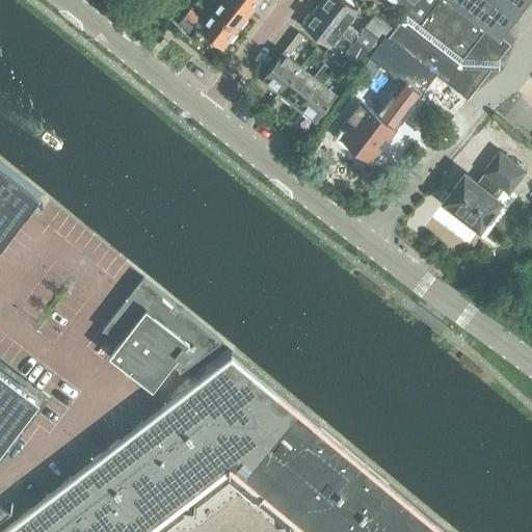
[(222,0),(222,1),(214,10),(237,29),(250,10),(236,0),(222,0)]
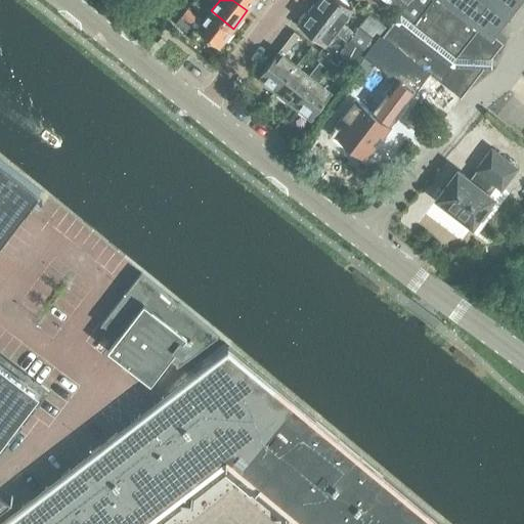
[(232,0),(247,10),(255,0),(232,0)]
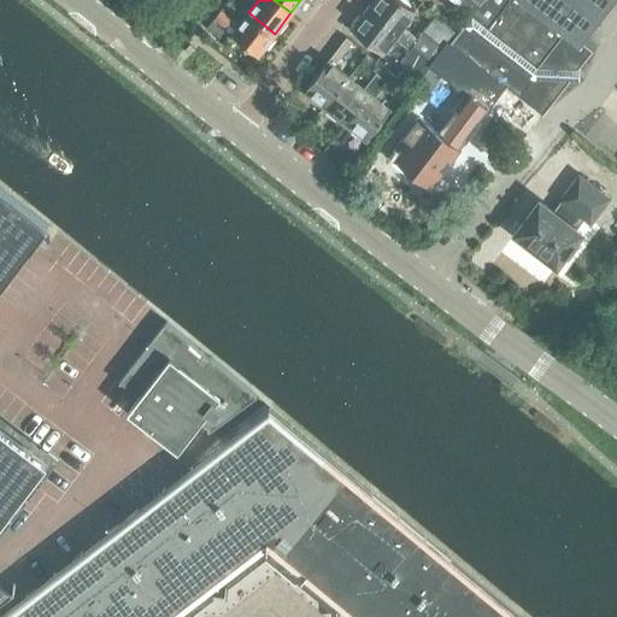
[(404,0),(375,0),(369,7),(435,59),(451,40),(457,31),(436,16),(419,36),(405,25),(417,10),(404,0)]
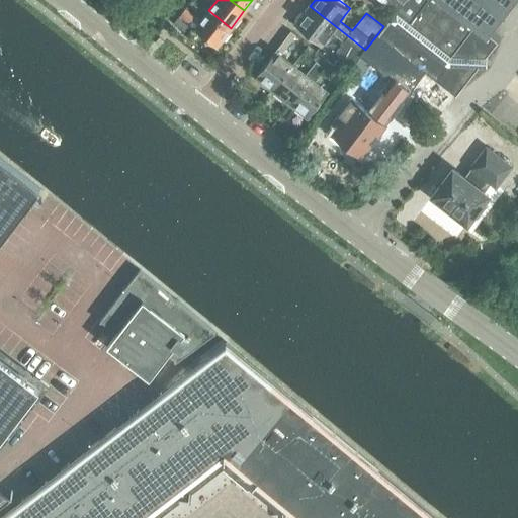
[(384,28),(379,34),(426,71),(457,95),(477,70),(477,53),(483,57),(495,42),(488,37),(516,0),(406,0),(405,2),(384,28)]
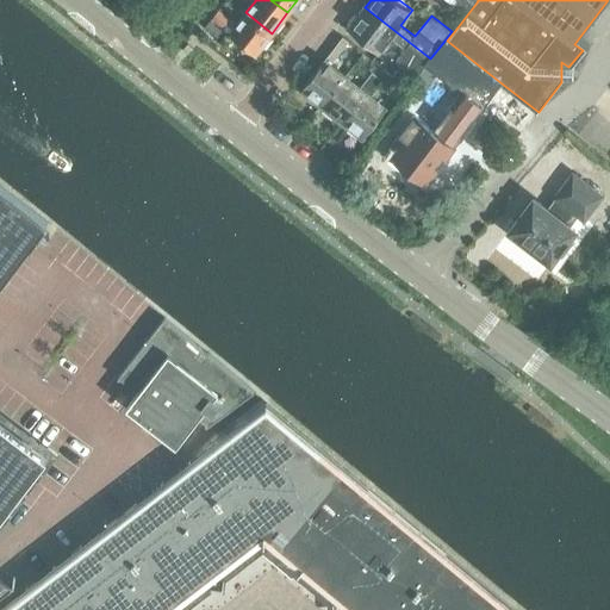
[(447,0),(465,13),(474,1),(473,0),(447,0)]
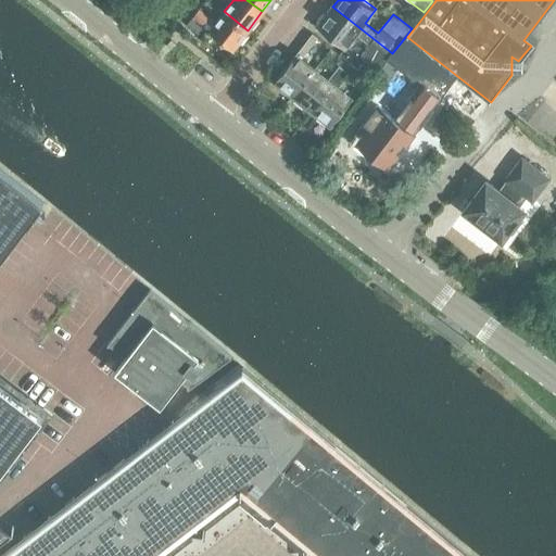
[(332,7),(317,26),(344,48),(356,34),(370,45),(362,55),(366,60),(358,68),(373,79),(377,74),(392,53),(332,7)]
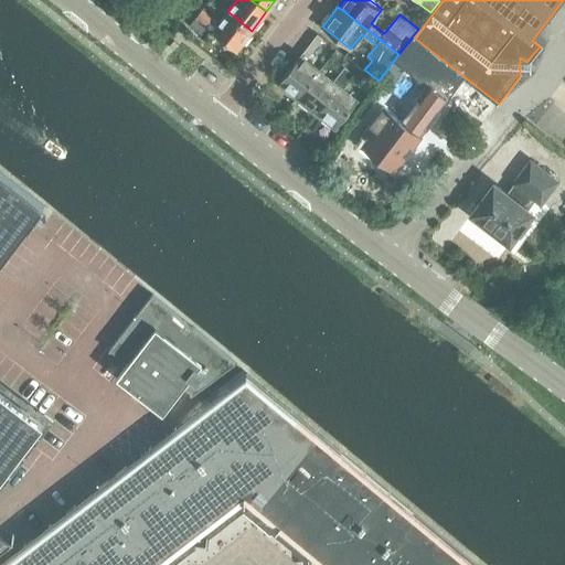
[(215,18),(208,27),(213,31),(236,50),(252,31),(227,11),(220,21),(215,18)]
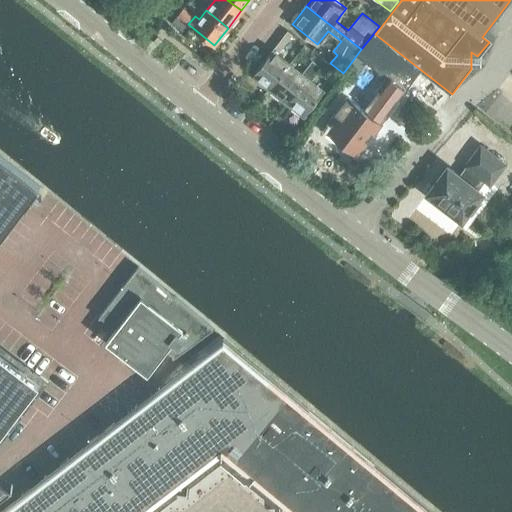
[(178,17),(174,22),(184,30),(188,25),(178,17)]
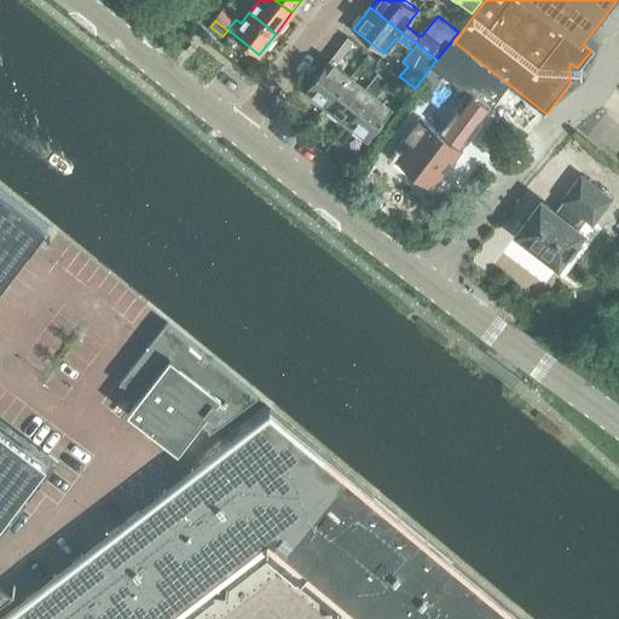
[(340,34),(331,45),(337,50),(346,39),(340,34)]
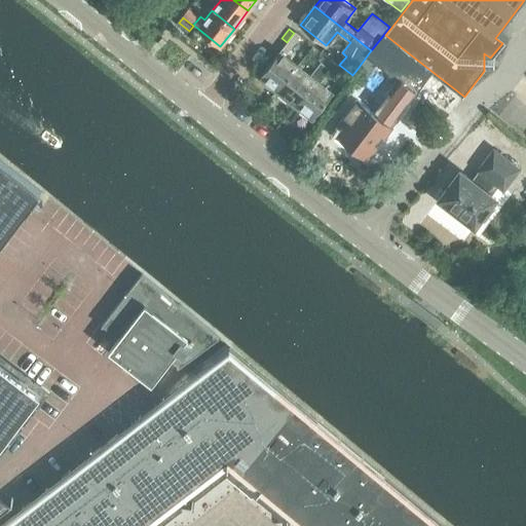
[(279,51),(259,77),(277,91),(297,65),(285,55),(301,35),(296,32),(294,33),(287,42),(279,51)]
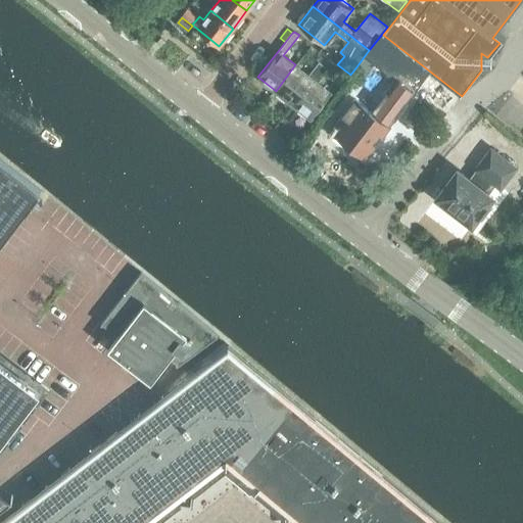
[(344,123),(335,136),(350,147),(353,143),(366,153),(413,92),(429,72),(429,73),(430,72),(383,35),(382,34),(369,50),(354,69),(366,79),(377,64),(397,80),(385,96),(386,97),(374,113),(357,100),(341,121),(344,123)]
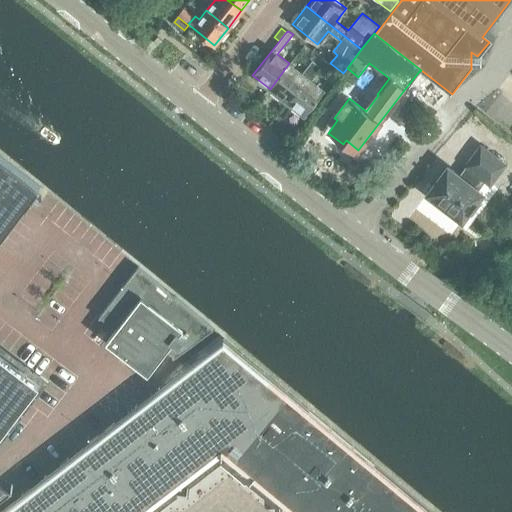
[(343,73),(330,63),(322,57),(317,63),(323,67),(322,68),(326,70),(325,72),(337,81),(343,73)]
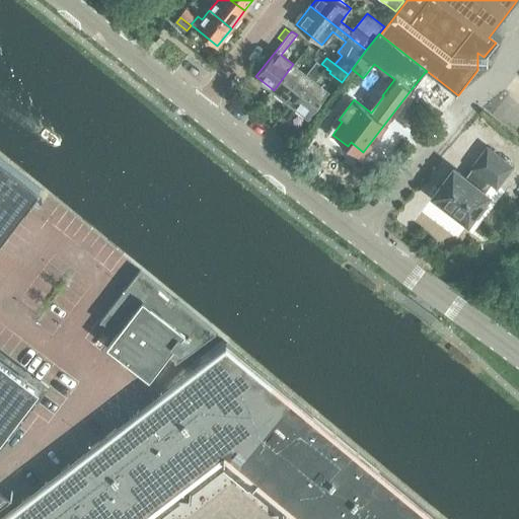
[(293,64),(274,90),(292,103),(321,64),(317,61),(307,75),(293,64)]
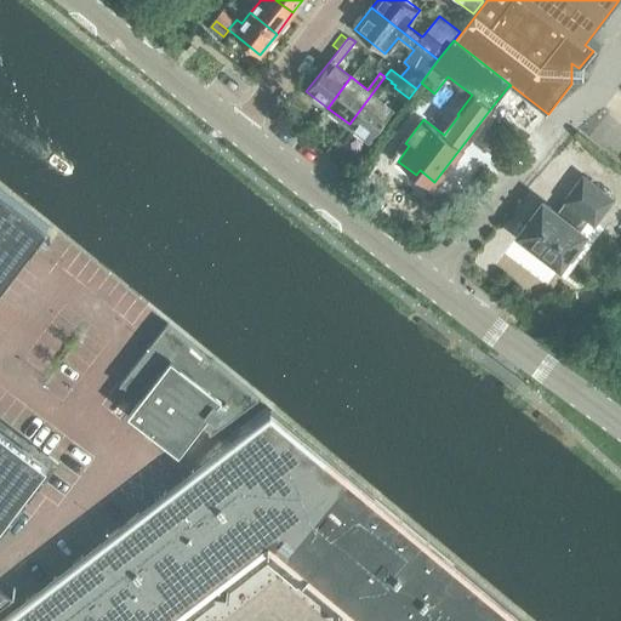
[(385,77),(349,124),(370,141),(393,110),(379,98),(391,83),(392,81),(385,77)]
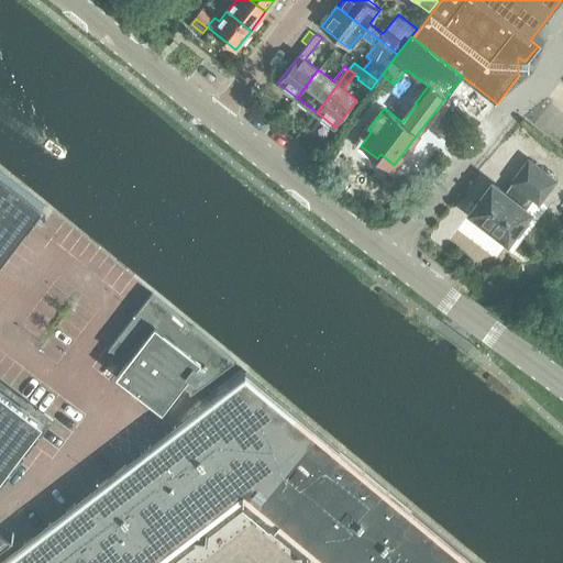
[(514,181),(517,184),(509,195),(493,183),(470,212),(484,222),(482,225),(493,234),(495,231),(508,241),(515,233),(519,235),(529,222),(525,220),(531,211),(527,208),(534,197),(539,201),(555,179),(529,161),(514,181)]
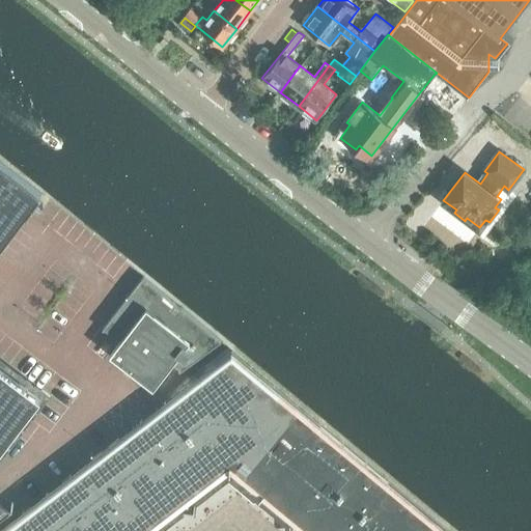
[(0,247),(43,192),(0,160),(0,507),(18,495),(0,480),(0,448),(39,398),(40,397),(39,397),(0,366),(0,247)]
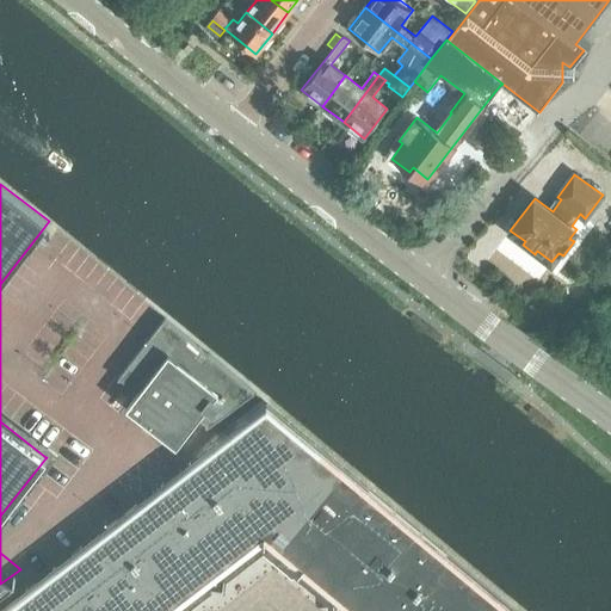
[(257,392),(166,318),(119,378),(121,380),(122,378),(140,393),(128,407),(178,445),(199,418),(208,425),(207,426),(209,427),(257,392)]
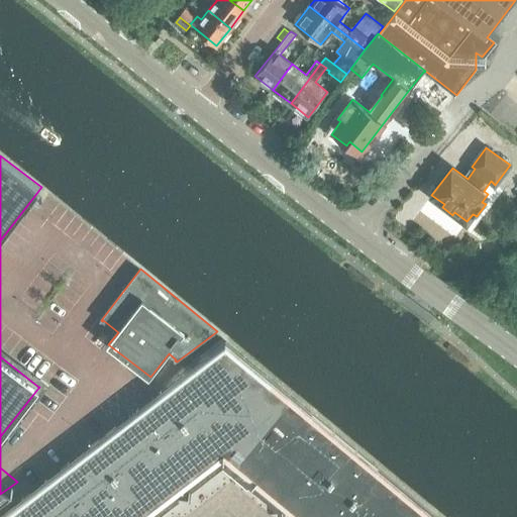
[(6,516),(144,516),(224,456),(298,516),(438,516),(232,346),(6,516)]
